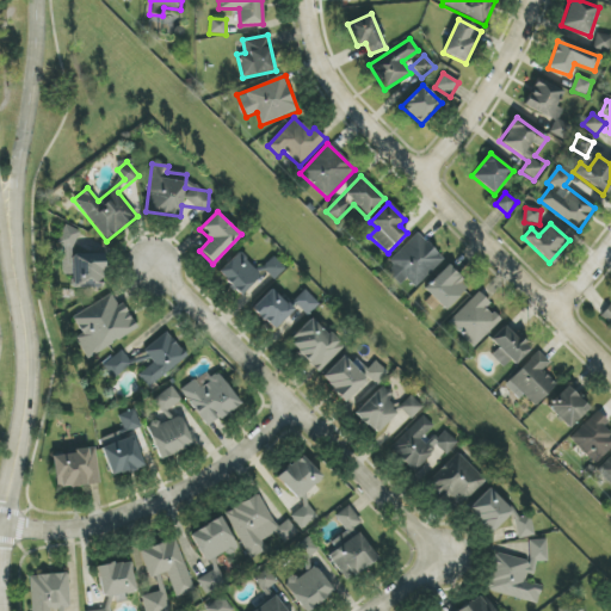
[(75,247),(80,232),(63,226),(59,241),(75,247)]
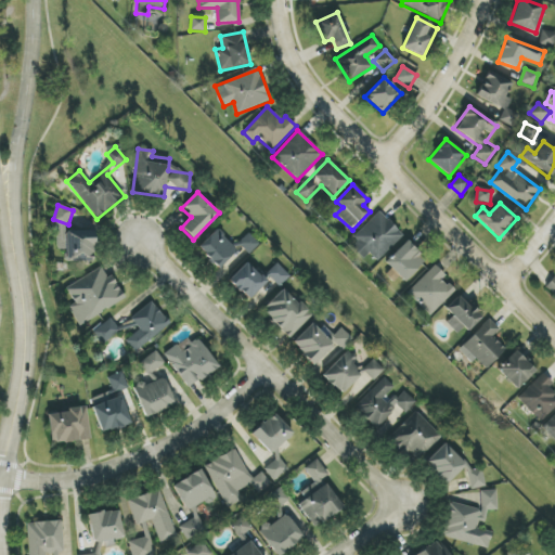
[(369,253),(377,261),(403,235),(379,213),(348,245),(363,259),(369,253)]
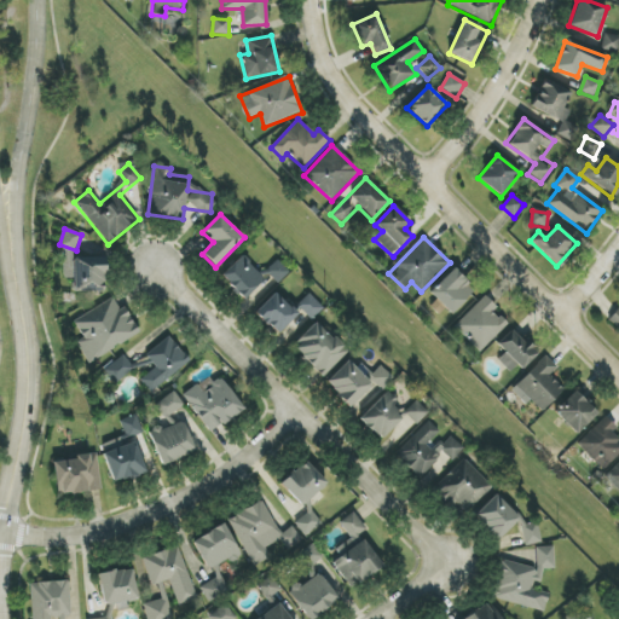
[(104,258),(73,258),(73,250),(63,250),(62,278),(73,278),(73,293),(104,293),(104,258)]
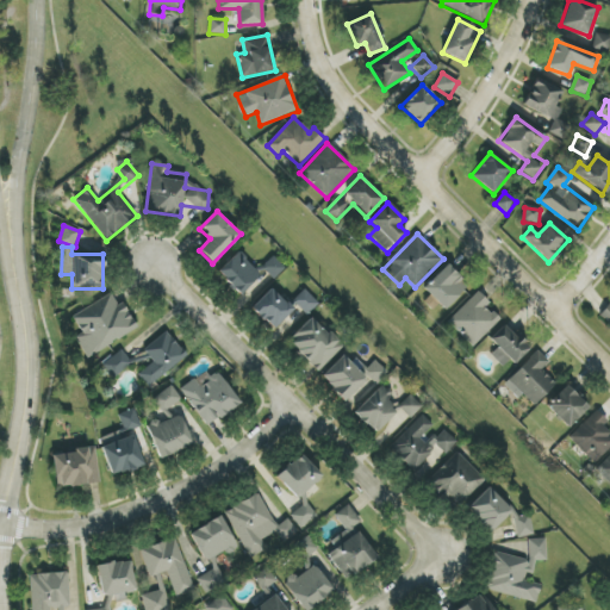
[(217,274),(241,296),(261,274),(236,251),(217,274)]
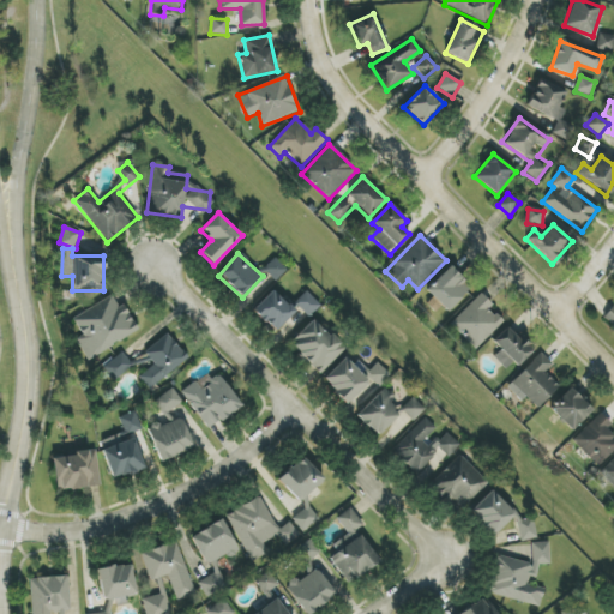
[(287,269),(274,258),(263,269),(276,281),(287,269)]
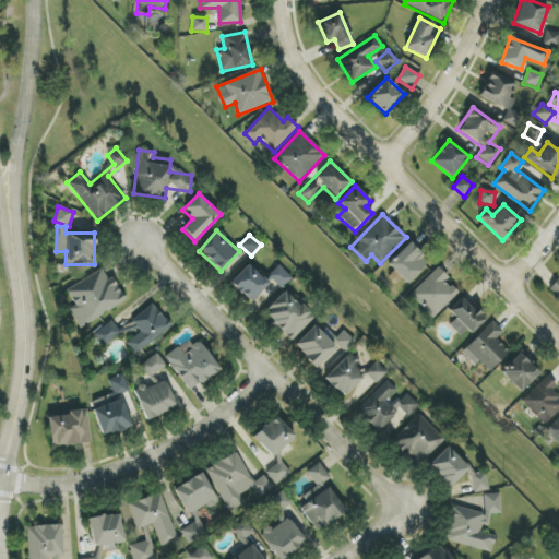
[(388,264),(407,285),(429,262),(409,242),(388,264)]
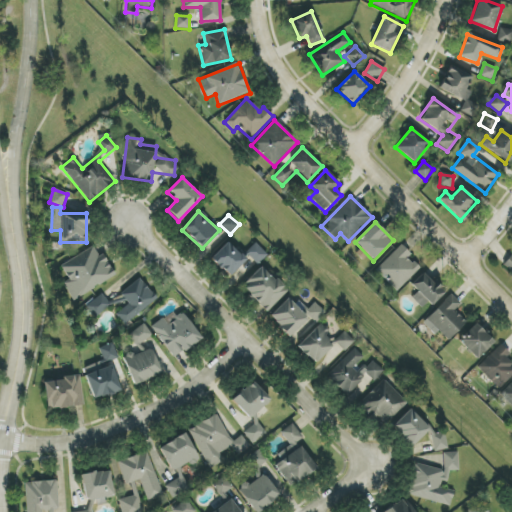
[(229,277),(245,261),(228,242),(211,258),(229,277)]
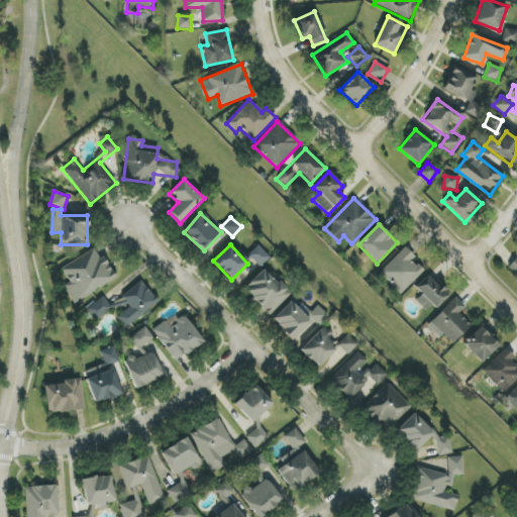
[(261,268),(270,257),(257,245),(247,255),(261,268)]
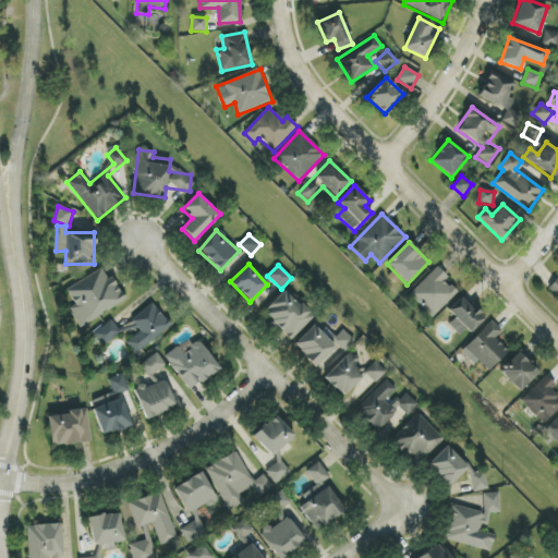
[(409,295),(433,317),(457,292),(445,281),(448,278),(437,267),(409,295)]
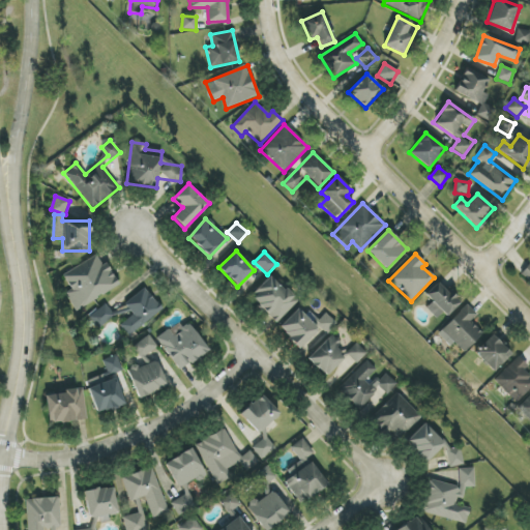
[(119,285),(106,262),(101,265),(95,255),(62,275),(72,292),(66,296),(76,312),(119,285)]
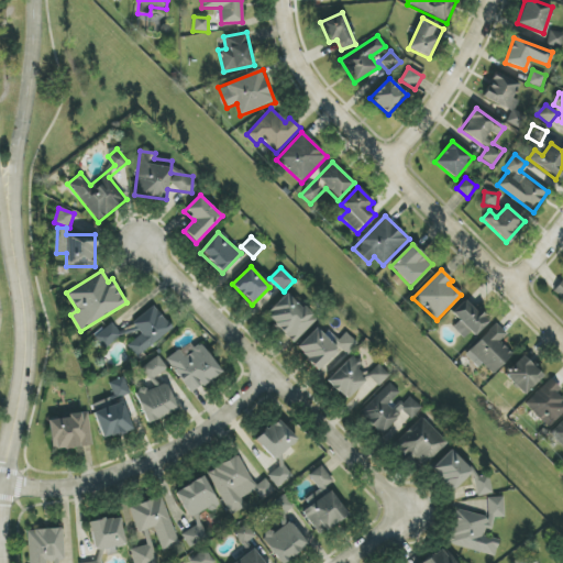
[(265,315),(274,323),(273,324),(291,344),(316,321),(288,293),(265,315)]
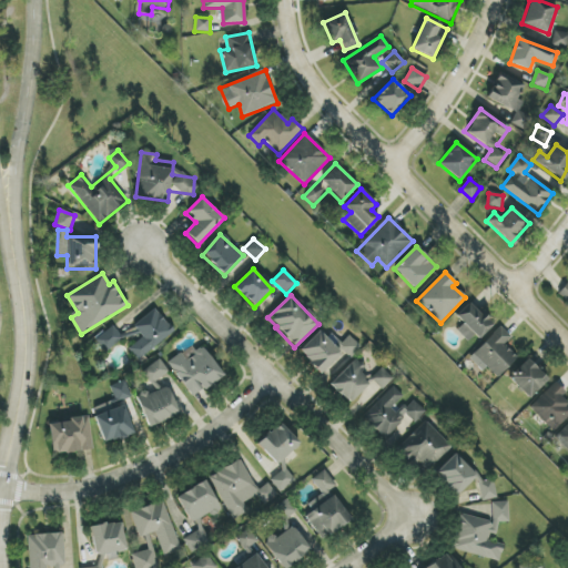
[(463,326),(458,328),(465,342),(475,336),(476,338),(492,330),(475,302),(456,314),(463,326)]
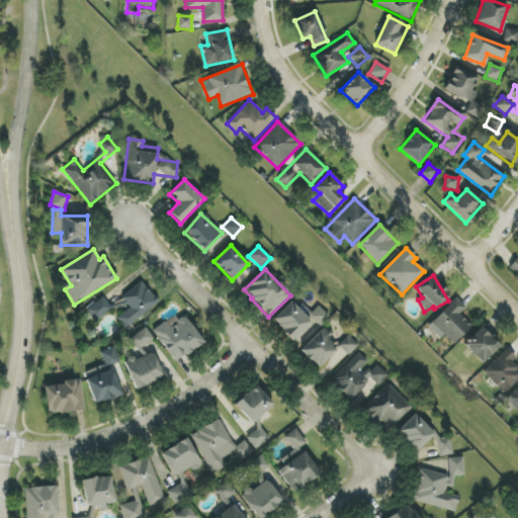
[(98,325),(113,313),(126,329),(159,303),(141,280),(109,307),(102,296),(86,310),(98,325)]
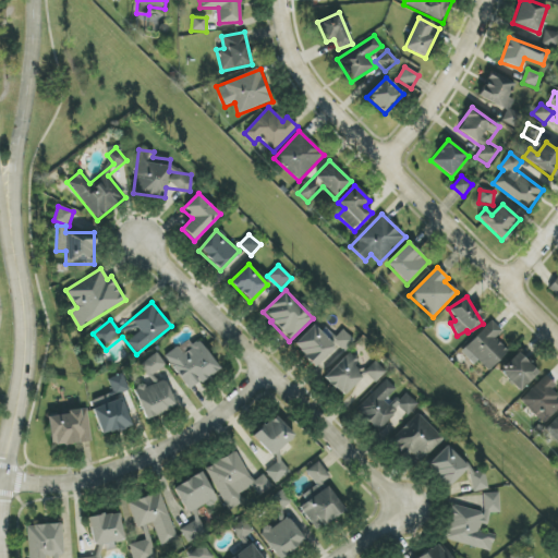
[(508,351),(495,339),(502,331),(490,320),(461,352),(474,365),(477,361),(488,372),(508,351)]
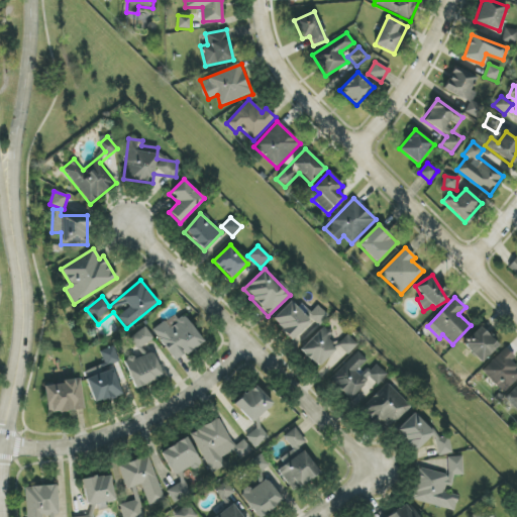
[(271,321),(299,347),(329,316),(316,304),(305,315),(290,301),(271,321)]
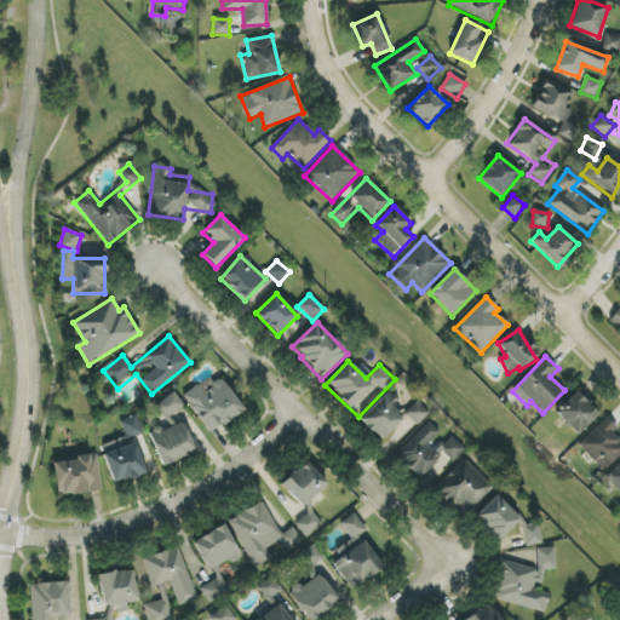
[(244,409),(217,374),(184,400),(211,434),(244,409)]
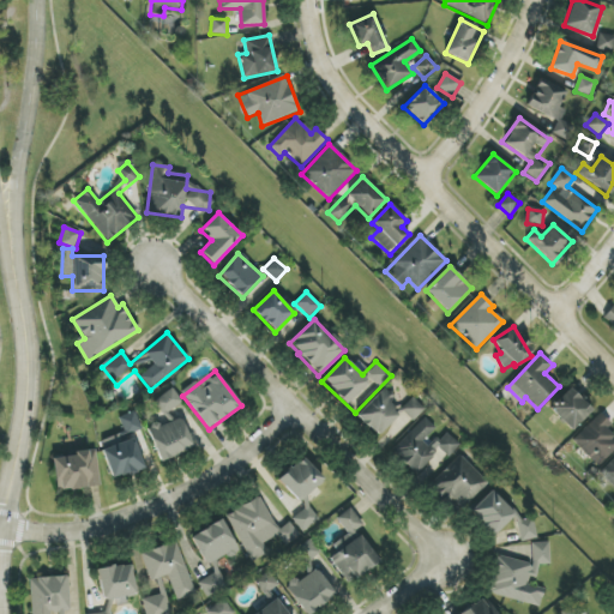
[(378,437),(402,411),(413,421),(425,409),(411,396),(402,407),(383,387),(356,416),(378,437)]
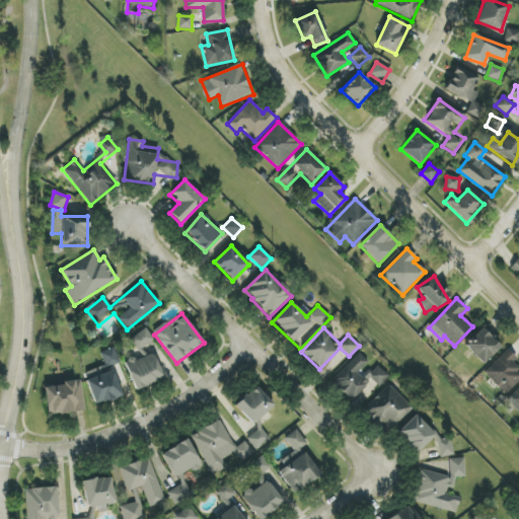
[(130,339),(138,351),(154,341),(146,328),(130,339)]
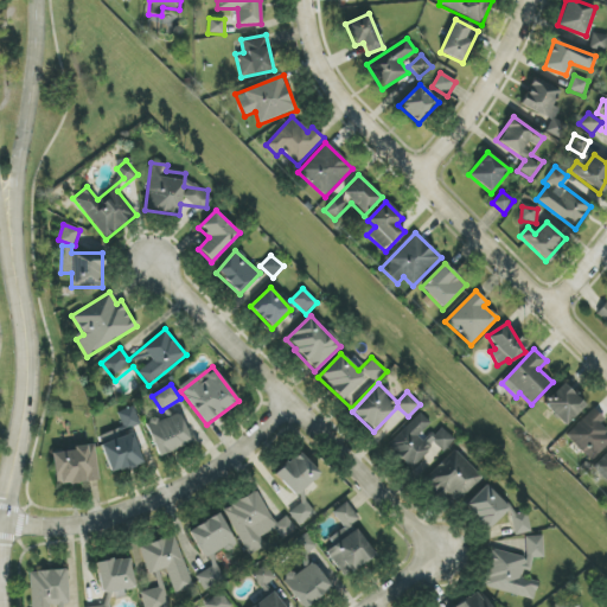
[(566,426),(586,404),(563,384),(543,406),(566,426)]
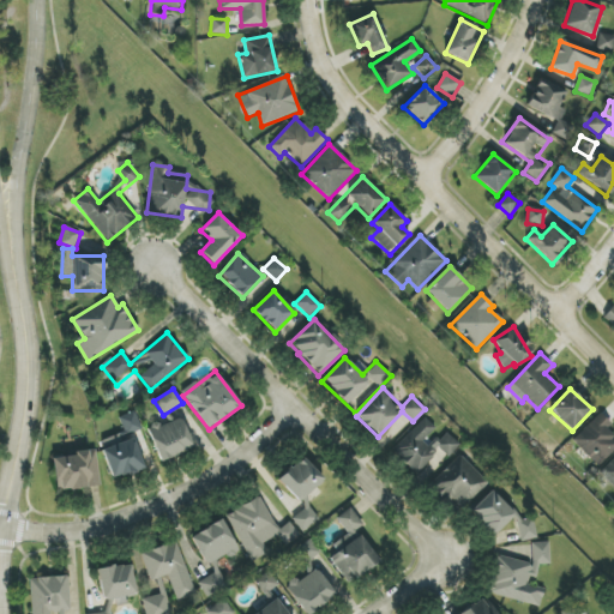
[(143,433),(136,411),(119,417),(124,433),(100,441),(113,480),(145,469),(134,435),(143,433)]
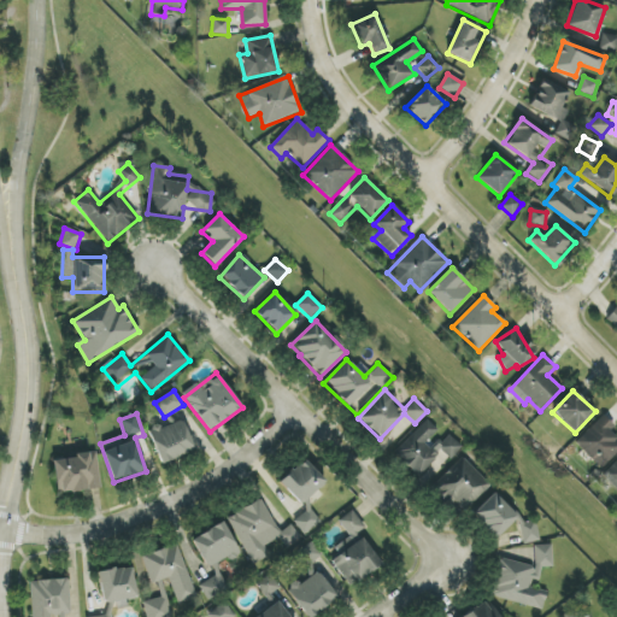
[(616,441),(609,433),(613,427),(604,416),(575,442),(600,469),(616,453),(616,441)]
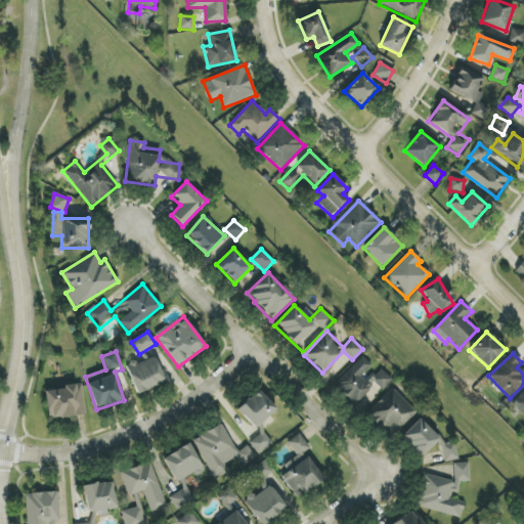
[(137,394),(166,382),(153,355),(125,367),(137,394)]
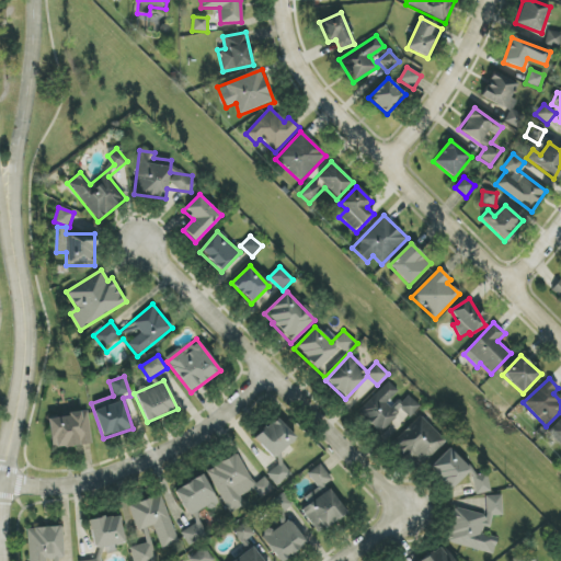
[(420,407),(407,395),(393,409),(387,403),(398,391),(388,381),(357,413),(380,435),(402,412),(409,419),(420,407)]
